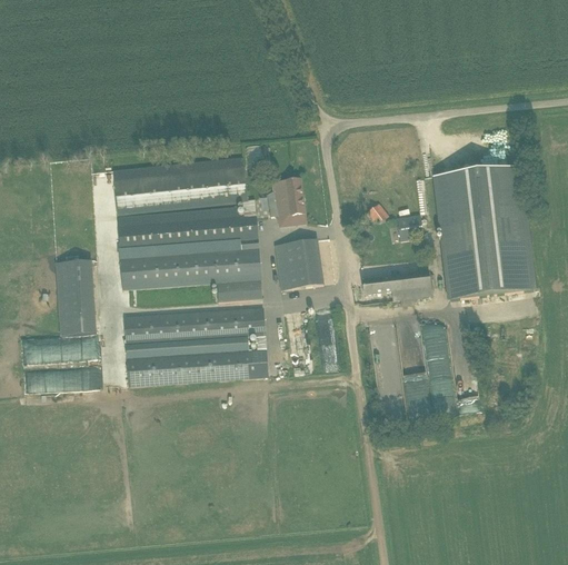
[(242,156),(112,169),(112,178),(117,215),(241,201),(242,212),(242,215),(255,214),(253,197),(247,198),(243,165),(242,156)]
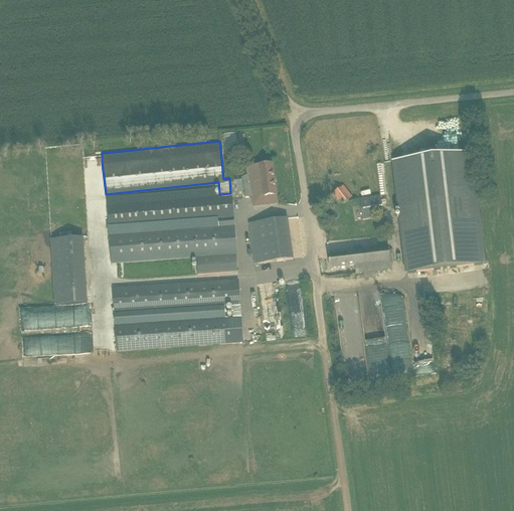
[(393,158),(406,270),(482,261),(469,150),(393,158)]
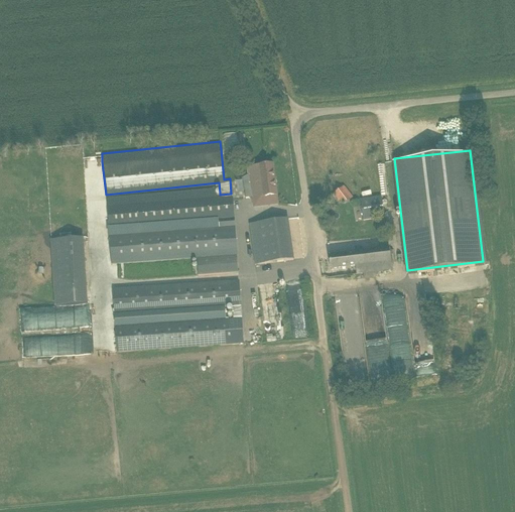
[(271,160),(261,162),(248,163),(253,204),(277,200),(271,160)]
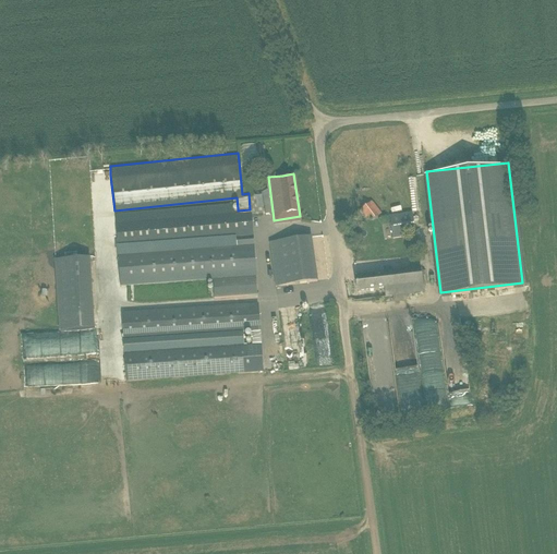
[(380,211),(371,197),(358,207),(364,216),(368,212),(373,216),(380,211)]
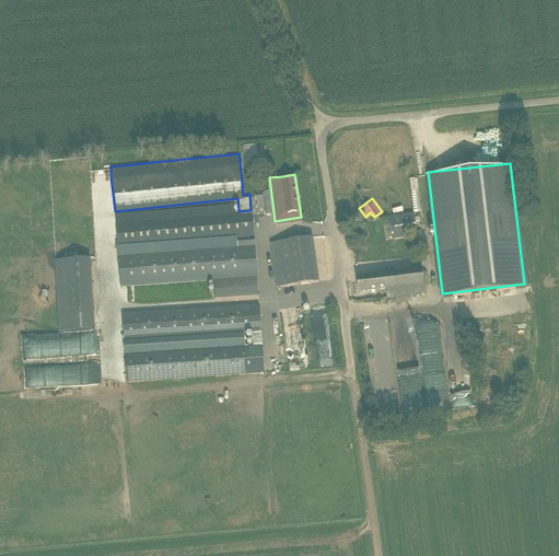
[(232,203),(115,212),(116,220),(116,226),(118,244),(234,234),(235,243),(117,252),(119,285),(212,277),(214,297),(257,293),(256,275),(254,233),(252,215),(251,210),(239,211),(239,209),(233,209),(232,203)]
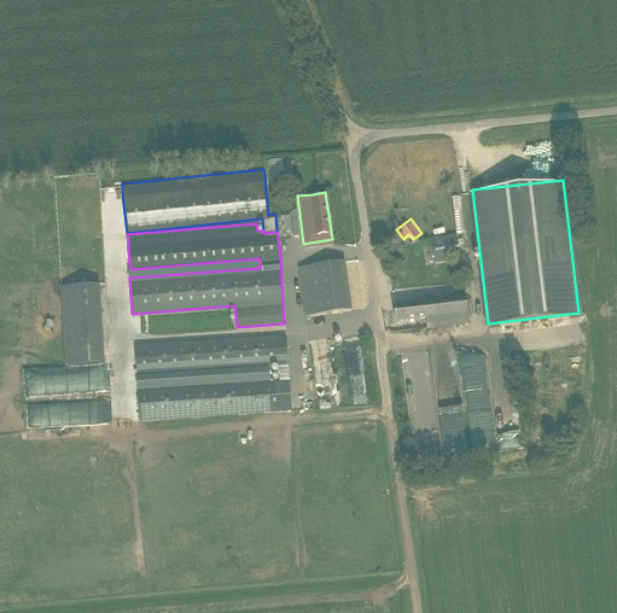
[(430,235),(434,260),(459,256),(455,232),(430,235)]
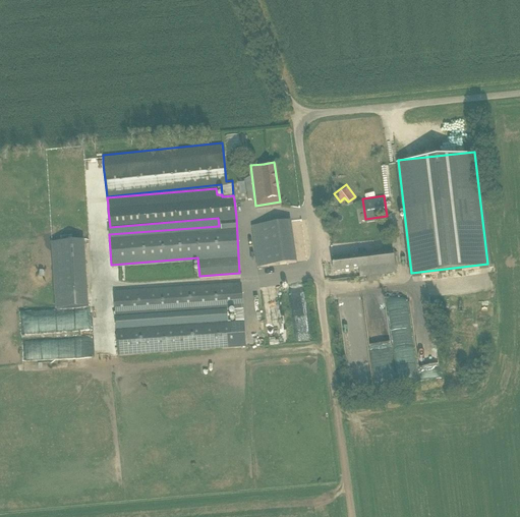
[(289,218),(258,222),(265,263),(294,259),(289,218)]
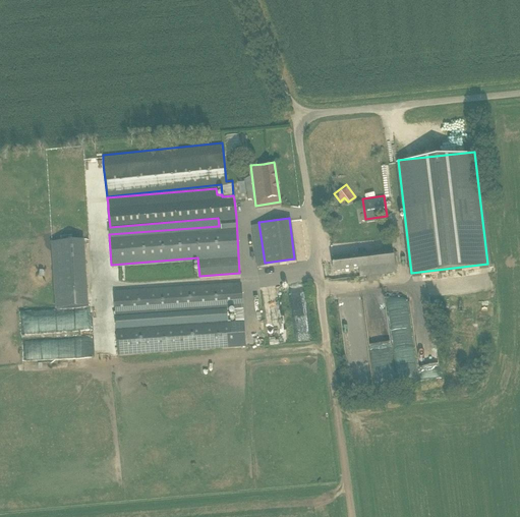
[(82,237),(50,239),(53,293),(54,305),(88,303),(87,291),(82,237)]
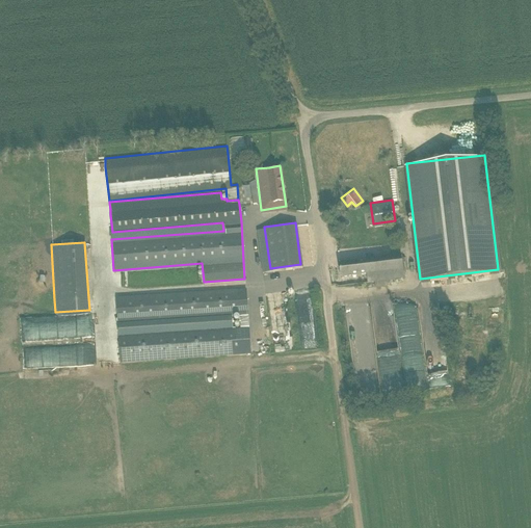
[(401,263),(400,253),(339,261),(340,274),(350,272),(367,270),(368,279),(373,279),(389,276),(403,274),(401,263)]
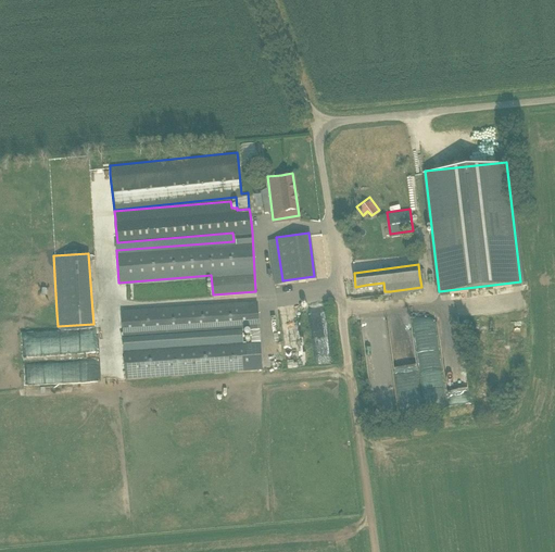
[(246,300),(120,308),(125,376),(126,376),(250,367),(261,366),(256,299),(246,300)]
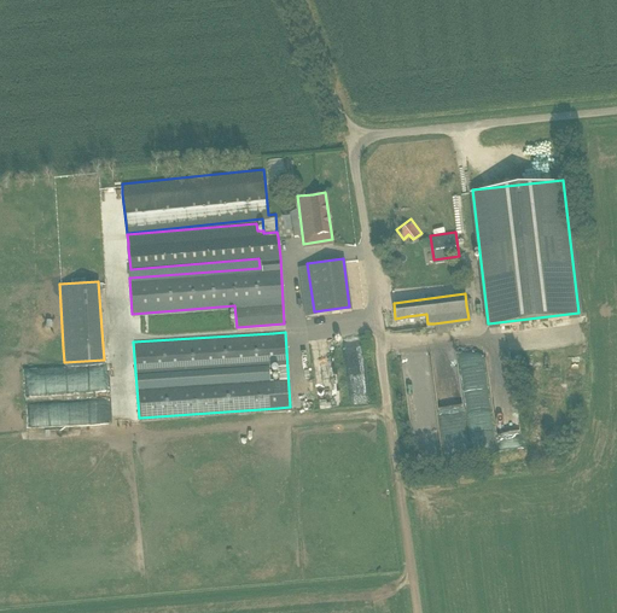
[(27,420),(99,419),(98,398),(27,400),(27,420)]
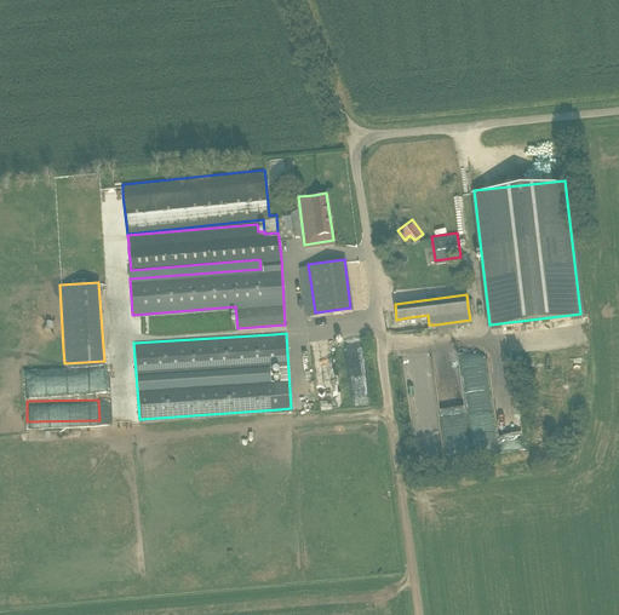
[(441,438),(465,438),(464,406),(440,407),(441,438)]
